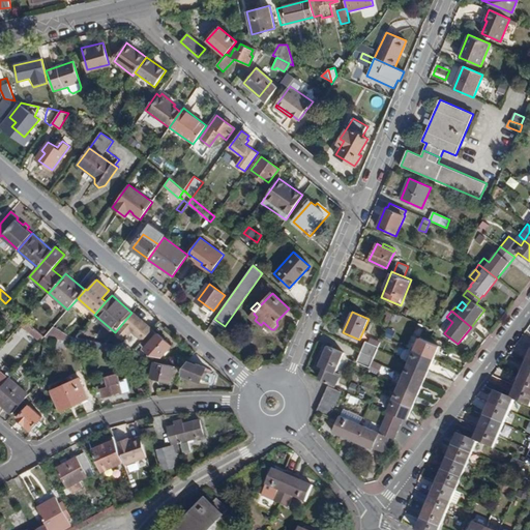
[(116,333),(124,340),(137,326),(142,330),(140,332),(146,337),(153,329),(135,313),(116,333)]
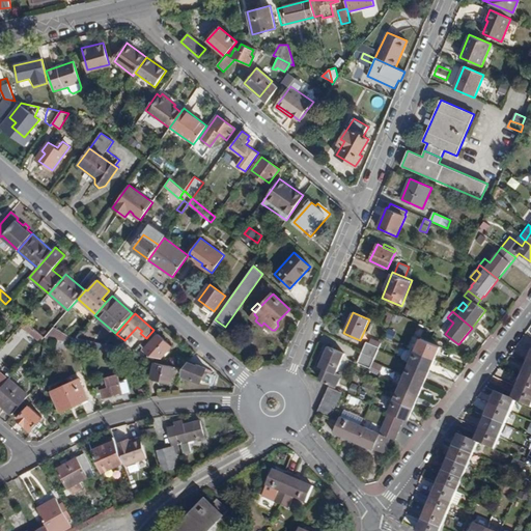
[(40,342),(45,337),(25,320),(21,326),(40,342)]
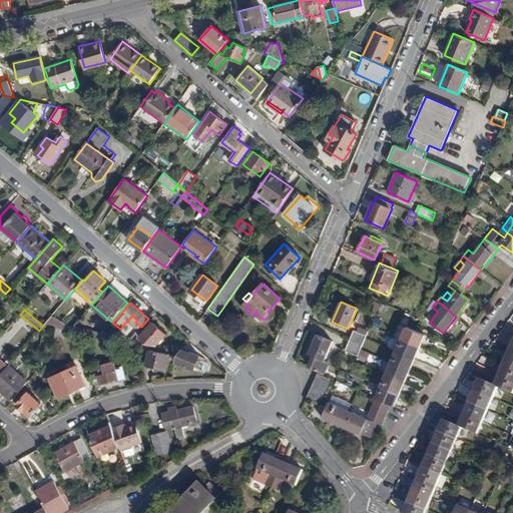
[(36,317),(43,323),(48,317),(41,311),(36,317)]
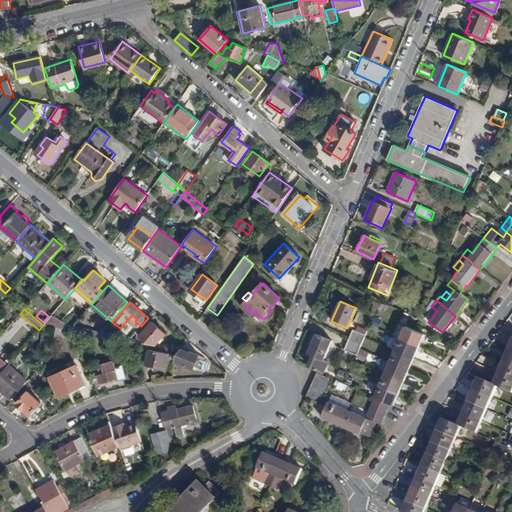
[(156,345),(165,334),(148,318),(141,326),(135,333),(144,340),(142,342),(148,347),(150,344),(156,345)]
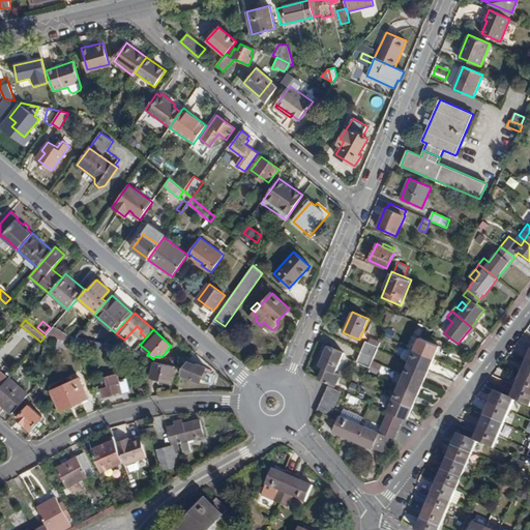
[(371,337),(369,342),(378,346),(380,342),(371,337)]
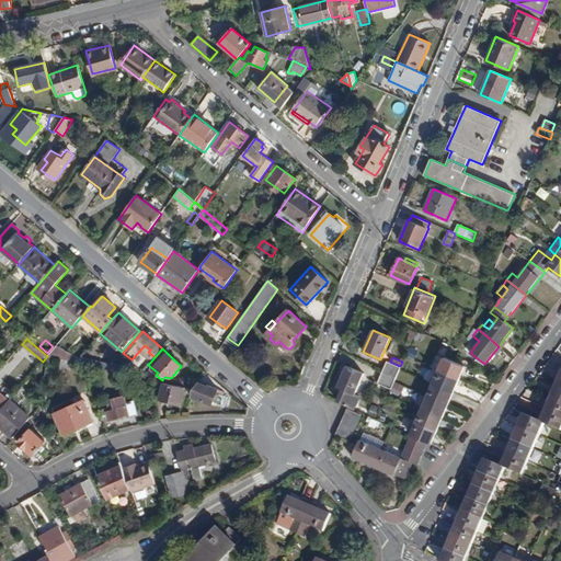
[(445,357),(438,370),(459,379),(465,366),(445,357)]
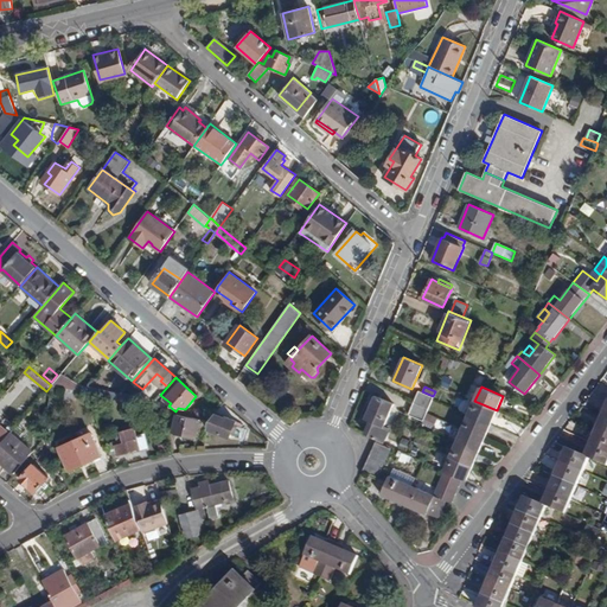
[(419,390),(414,402),(428,409),(432,398),(433,396),(422,391),(419,390)]
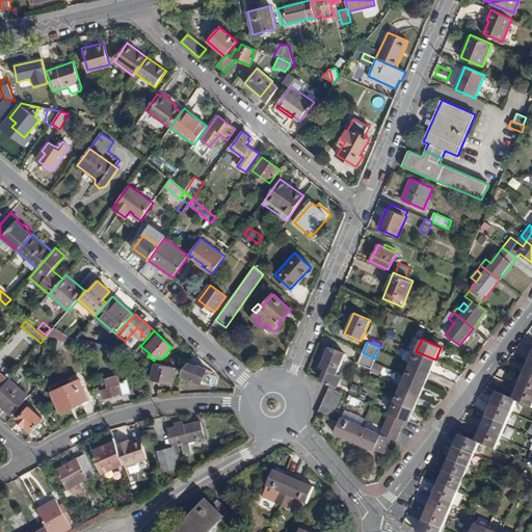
[(329,347),(320,368),(326,370),(321,381),(330,386),(337,389),(341,376),(336,374),(345,353),(329,347)]
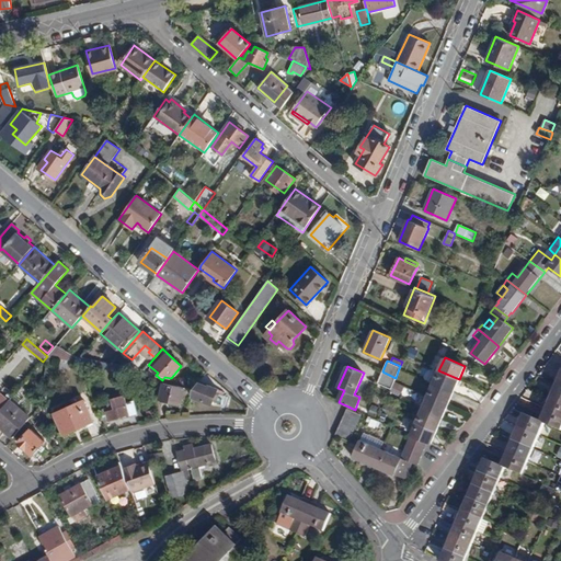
[(438,370),(433,384),(454,392),(459,379),(438,370)]
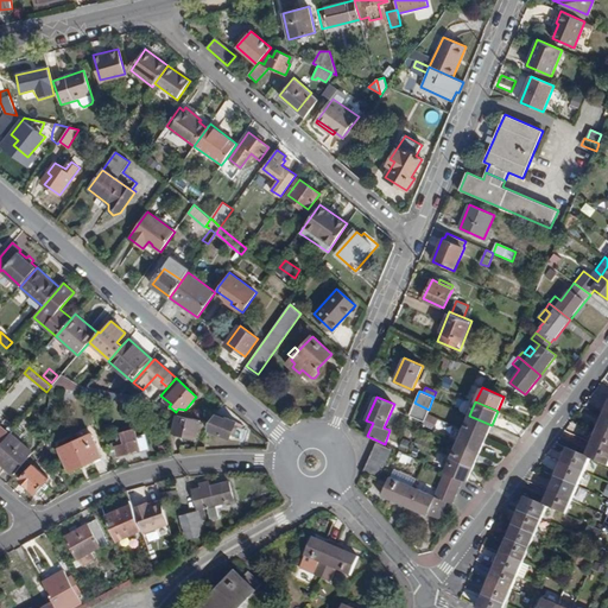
[(415,403),(410,415),(424,422),(428,413),(429,410),(415,403)]
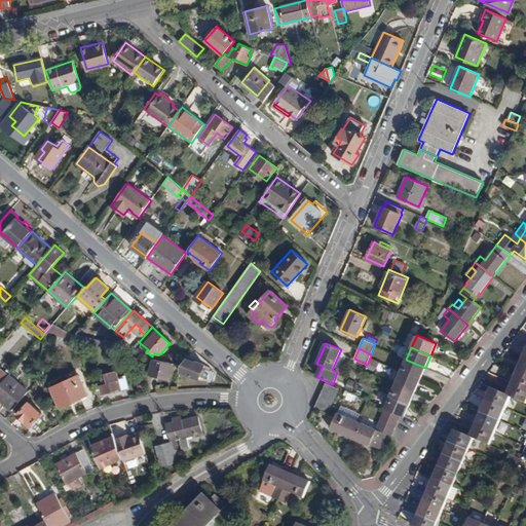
[(181,371),(199,378),(204,365),(196,361),(195,362),(187,358),(182,364),(181,371)]
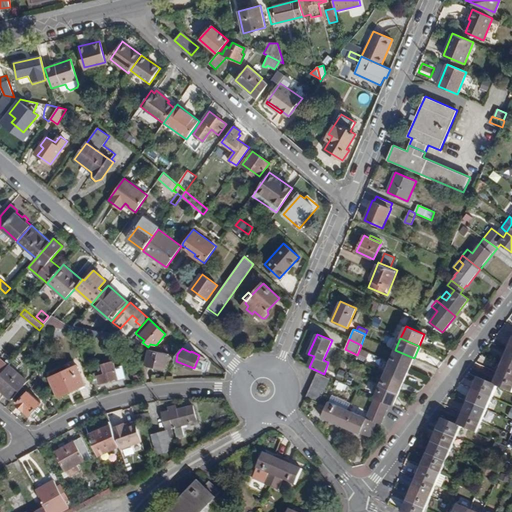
[(155,365),(166,367),(169,353),(150,349),(147,363),(149,363),(148,365),(155,366),(155,365)]
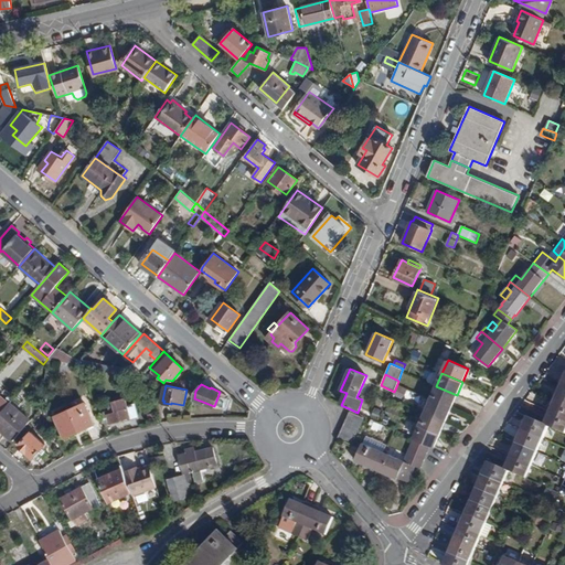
[(397,385),(394,395),(404,398),(407,390),(397,385)]
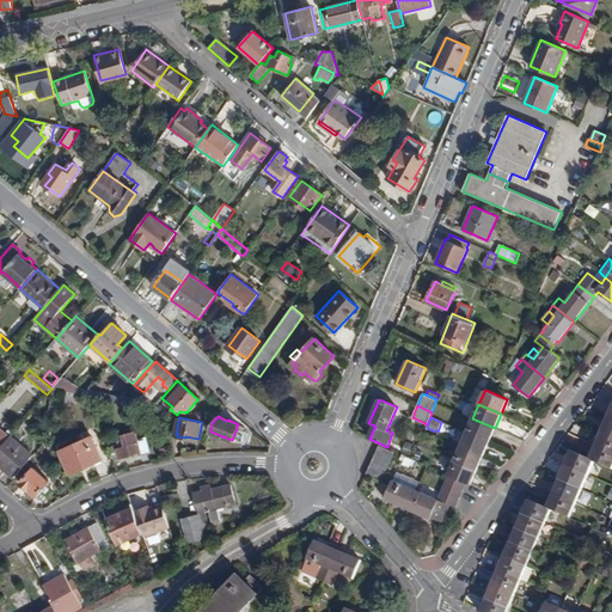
[(472,418),(466,432),(489,441),(495,428),(472,418)]
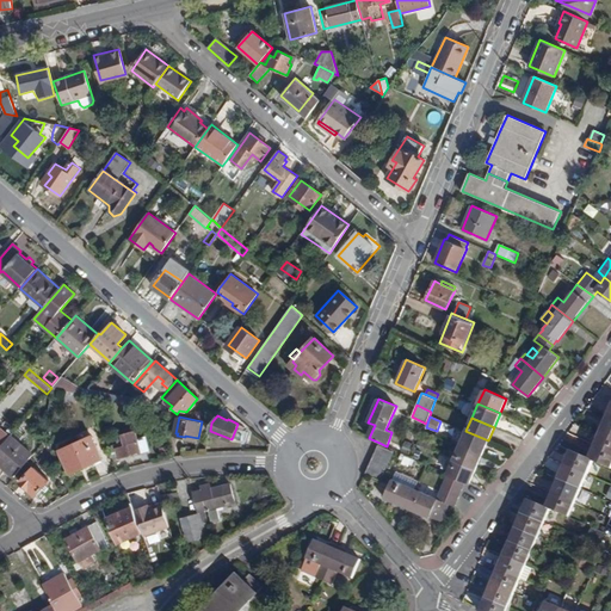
[(0,448),(10,437),(0,427),(0,448)]
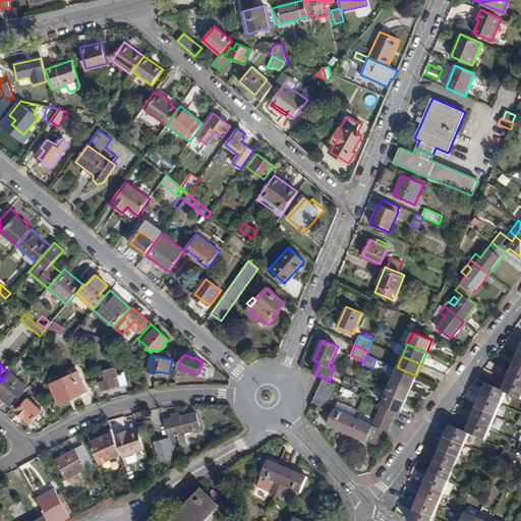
[(100,392),(127,383),(124,371),(116,373),(114,367),(103,370),(104,373),(99,375),(100,379),(94,381),(99,397),(101,396),(100,392)]
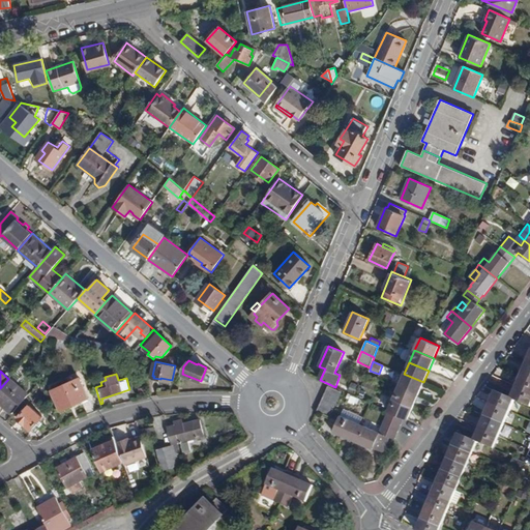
[(404,374),(399,386),(418,394),(423,382),(404,374)]
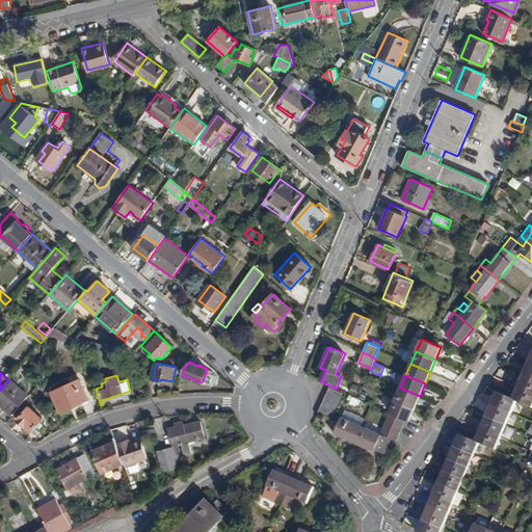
[(531,379),(524,375),(519,388),(531,394),(531,379)]
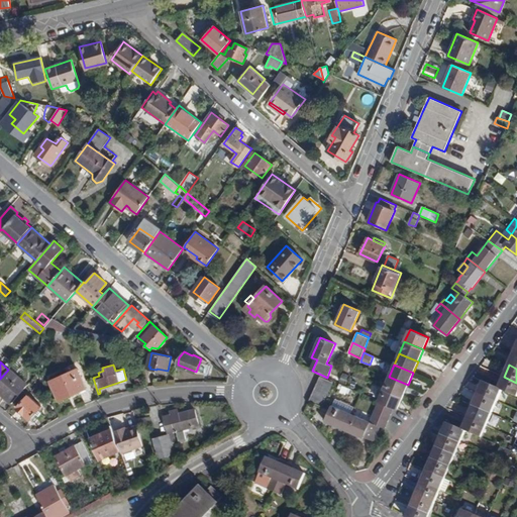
[(0,393),(12,403),(28,384),(9,369),(8,370),(0,379),(0,393)]
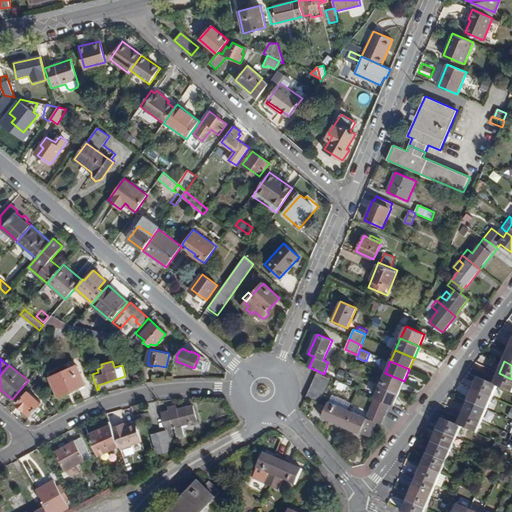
[(59,396),(86,384),(77,365),(50,377),(59,396)]
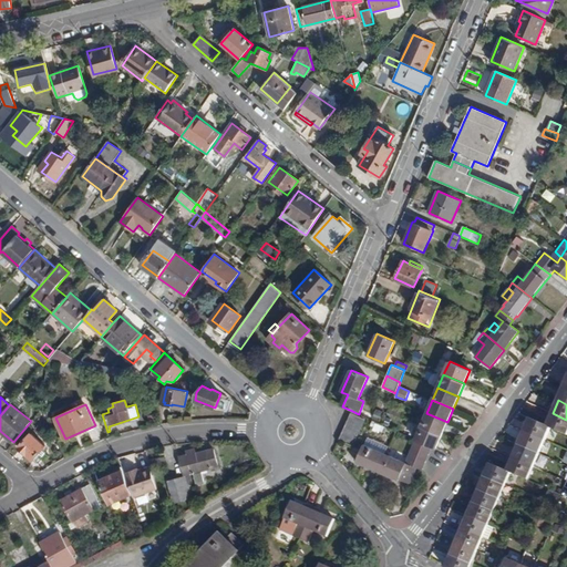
[(352,413),(349,420),(363,426),(366,420),(352,413)]
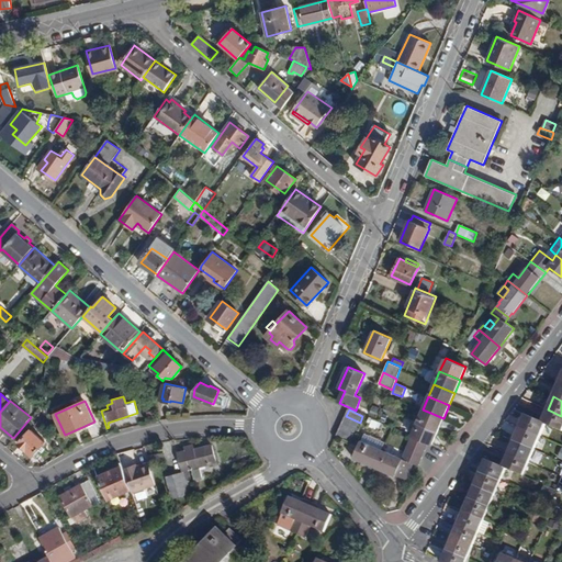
[(423,409),(417,423),(438,431),(444,418),(423,409)]
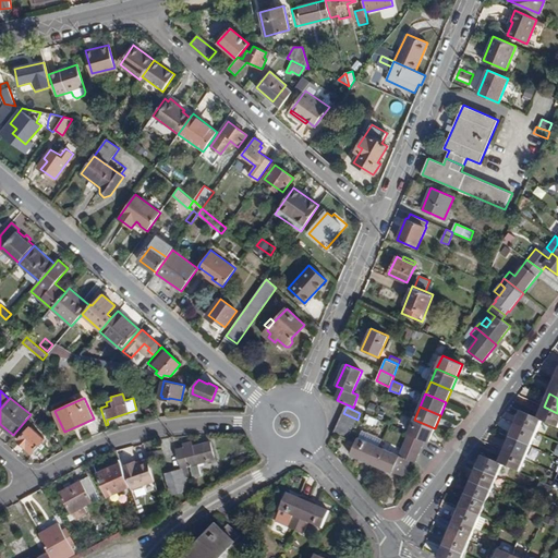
[(557,413),(544,407),(538,420),(542,421),(557,428),(557,413)]
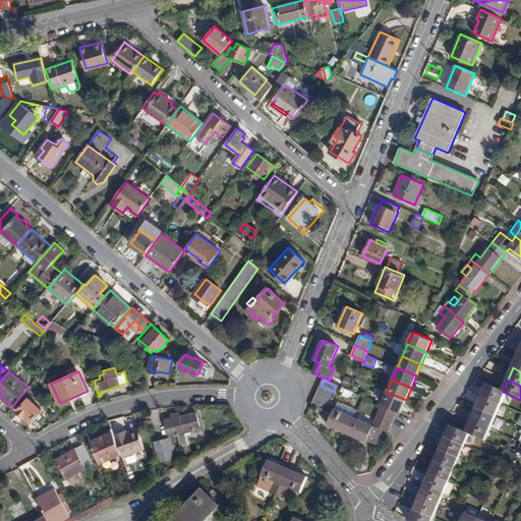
[(486,385),(481,397),(501,405),(506,393),(503,392),(486,385)]
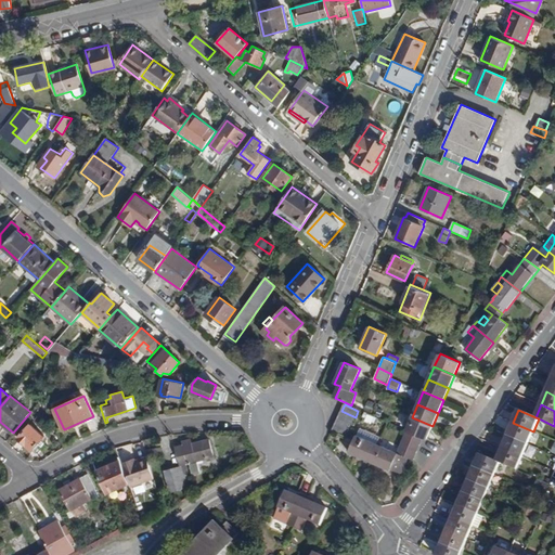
[(341,411),(338,417),(352,424),(356,417),(341,411)]
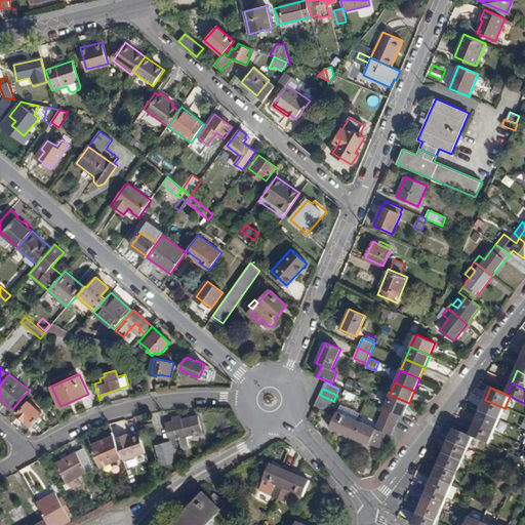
[(320,395),(317,401),(330,407),(333,401),(320,395)]
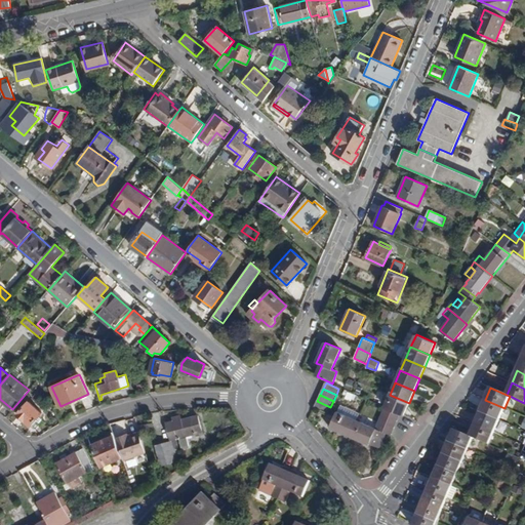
[(390,395),(385,407),(400,413),(404,415),(409,403),(390,395)]
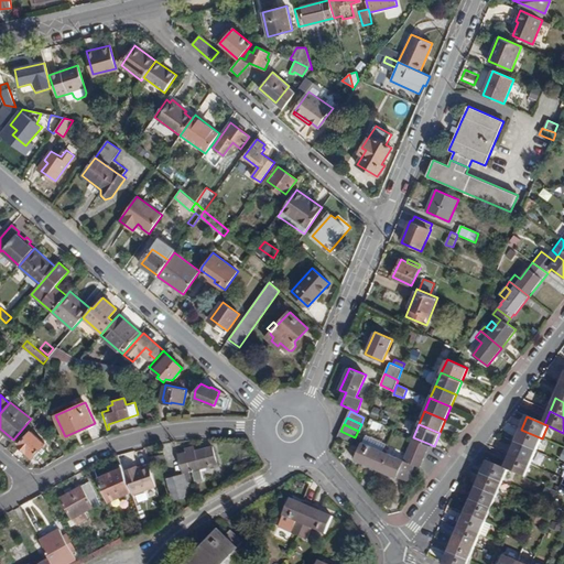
[(521,430),(516,442),(535,452),(542,438),(521,430)]
